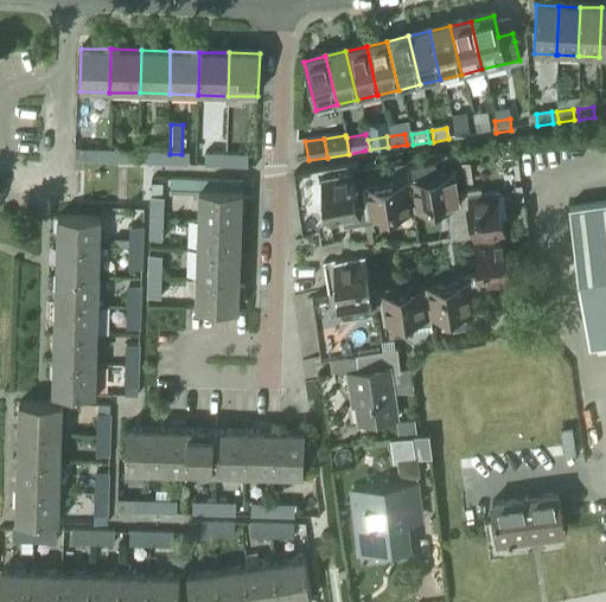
[(108,165),(108,152),(74,151),(74,164),(108,165)]
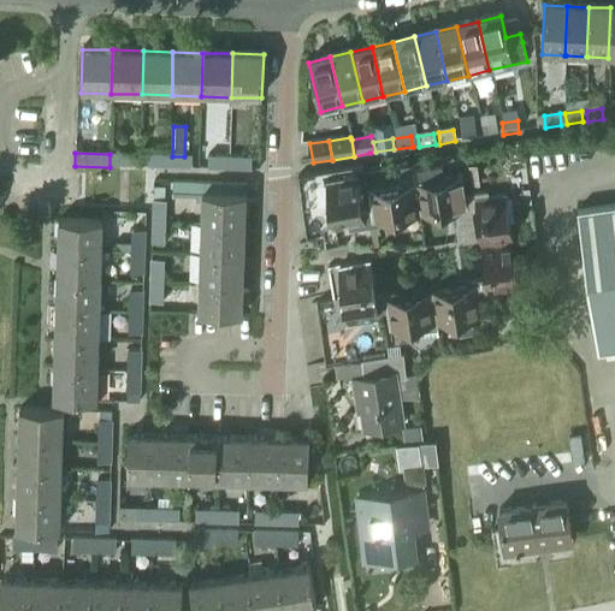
[(140,167),(140,155),(110,154),(110,167),(140,167)]
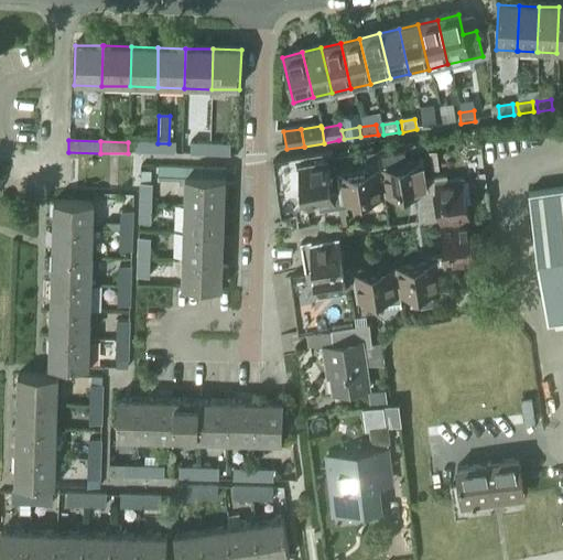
[(154,154),(155,143),(128,142),(128,153),(154,154)]
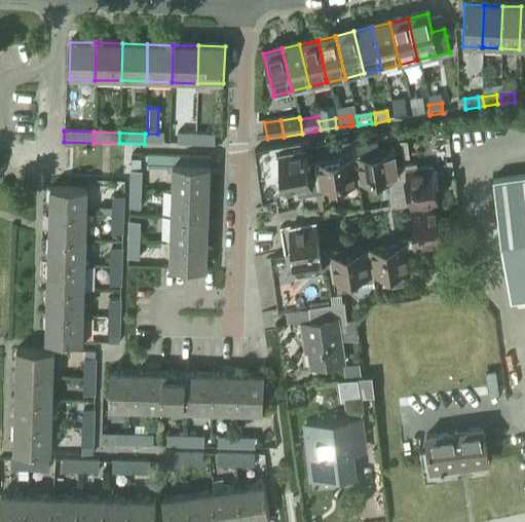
[(163,134),(157,134),(147,134),(145,134),(144,144),(163,145),(163,134)]
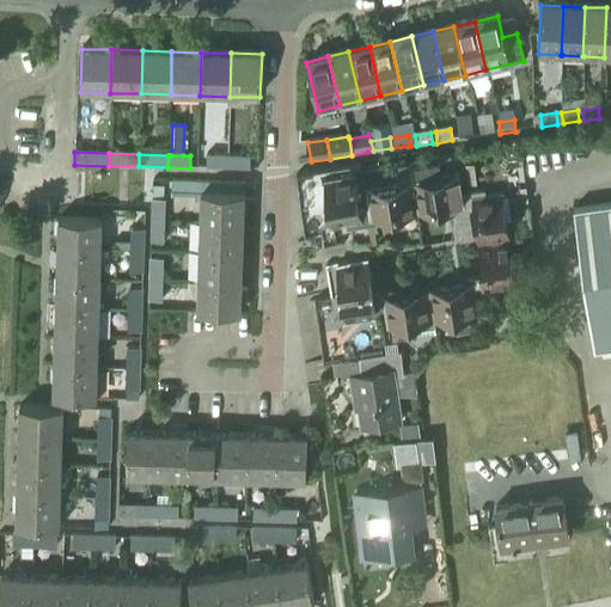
[(226,170),(227,157),(203,155),(203,169),(226,170)]
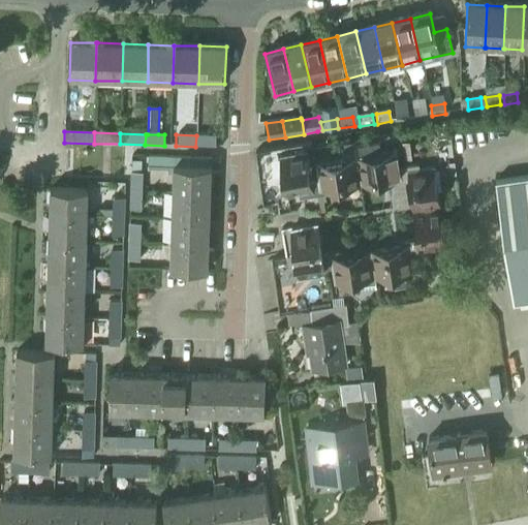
[(195,147),(215,148),(215,136),(196,135),(195,147)]
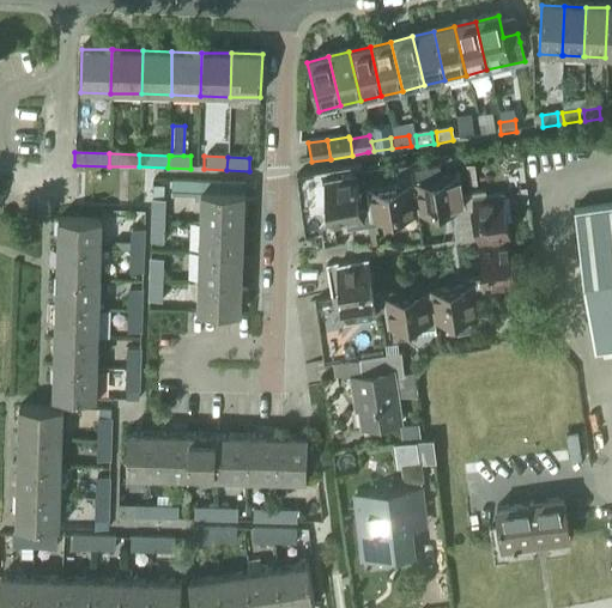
[(440,164),(410,169),(411,175),(417,216),(443,212),(450,211),(452,214),(452,217),(468,213),(466,195),(461,196),(459,178),(442,181),(440,164)]
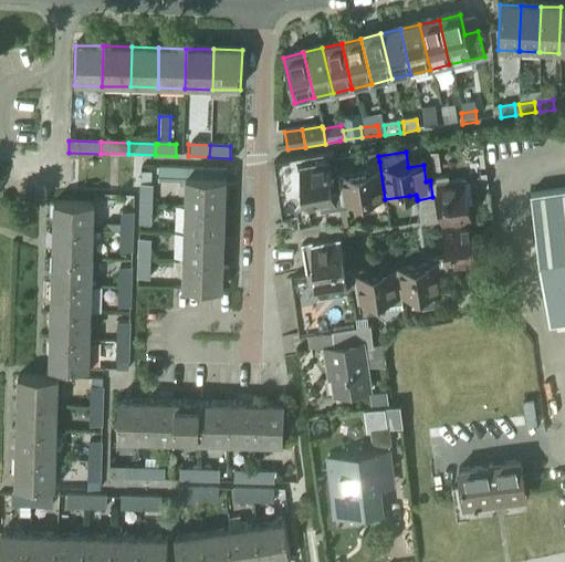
[(341,194),(336,195),(338,211),(355,209),(355,207),(355,204),(361,204),(385,199),(379,162),(378,156),(378,155),(367,156),(368,163),(369,174),(338,178),(341,194)]
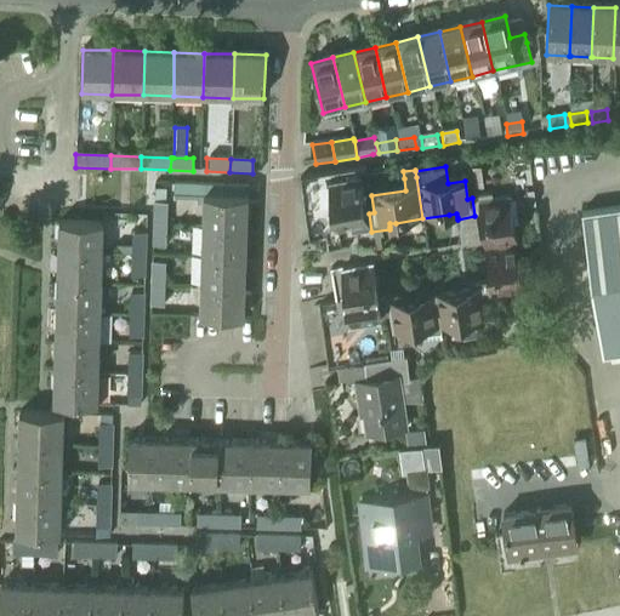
[(300,181),(299,181),(299,183),(301,197),(330,192),(328,176),(324,177),(300,181)]
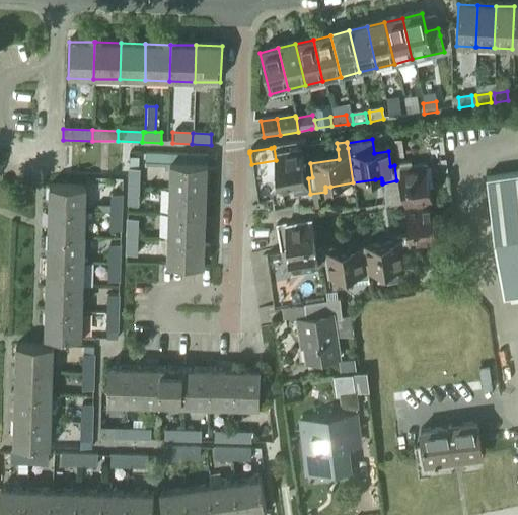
[(300,150),(275,153),(276,160),(278,172),(278,173),(279,186),(280,187),(281,194),(292,192),(293,197),(310,194),(308,178),(304,178),(300,150)]
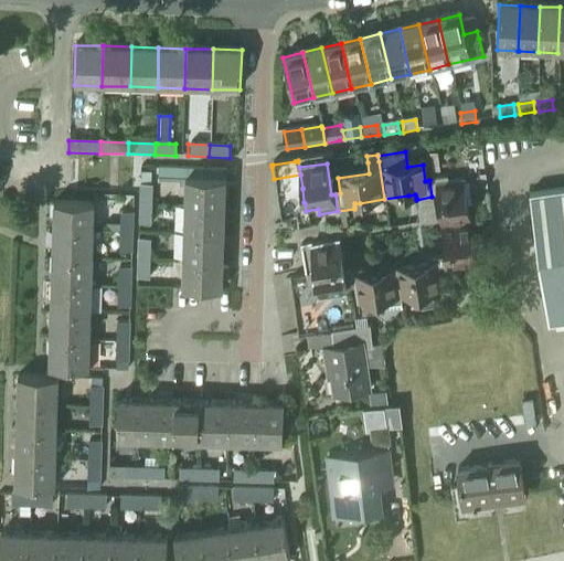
[(300,175),(274,179),(276,193),(302,189),(302,188),(300,175)]
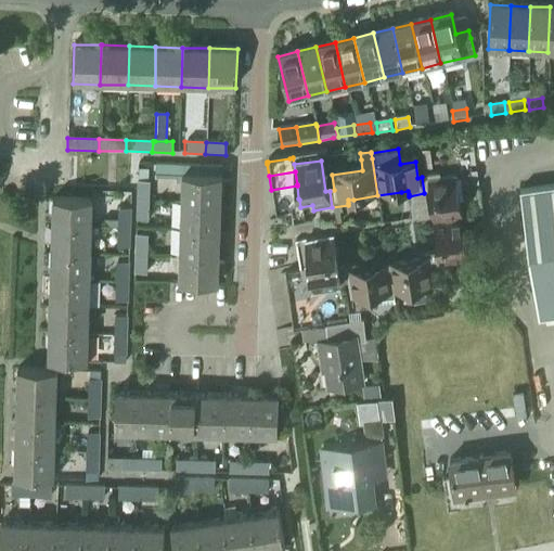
[(438,175),(422,177),(424,193),(429,193),(433,216),(434,222),(461,219),(454,178),(439,180),(438,175)]
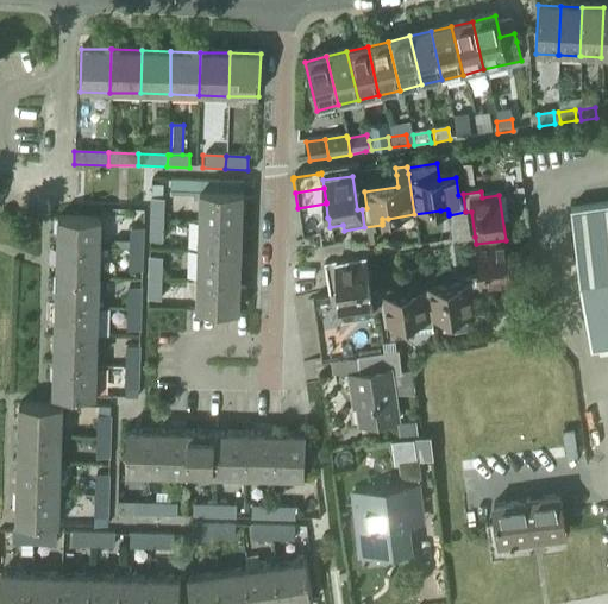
[(199,222),(242,225),(243,194),(200,193),(199,222)]
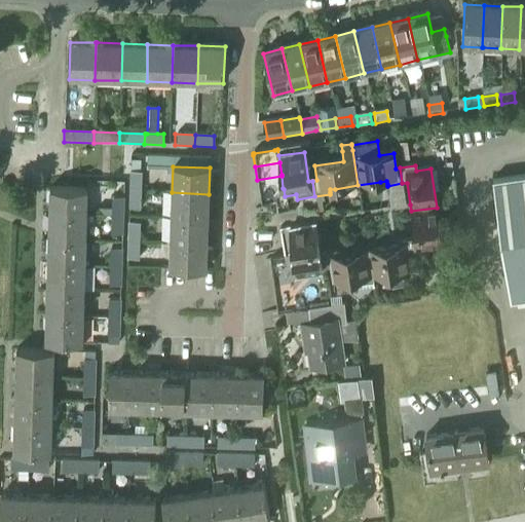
[(129,191),(141,191),(141,173),(130,173),(129,191)]
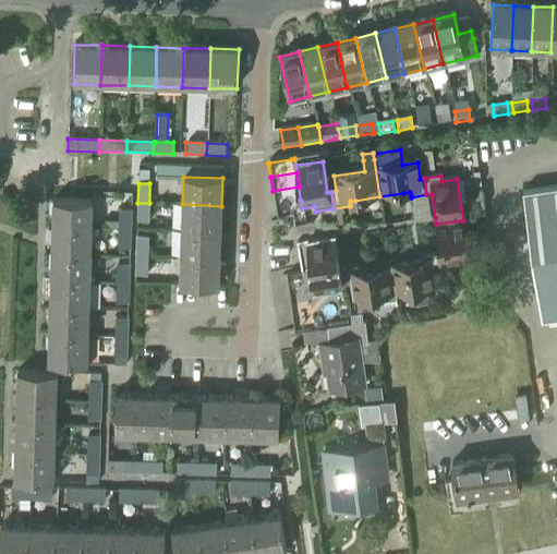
[(299,187),(273,191),(275,204),(301,201),(300,200),(299,187)]
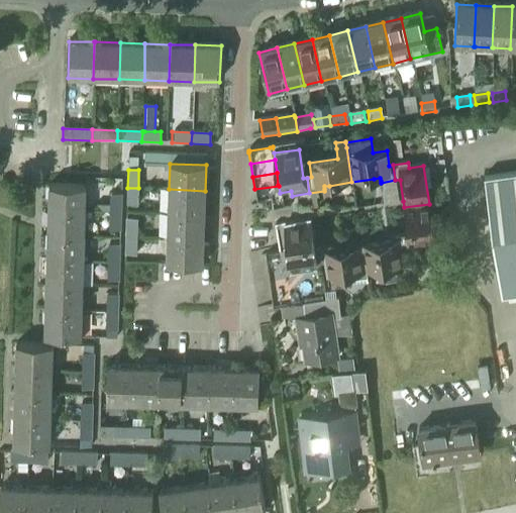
[(515,173),(484,178),(501,298),(515,295),(515,173)]
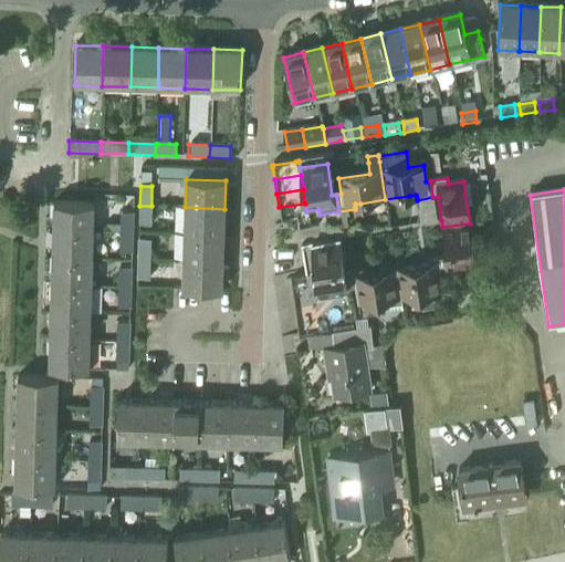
[(53,231),(93,233),(93,205),(54,204),(53,231)]
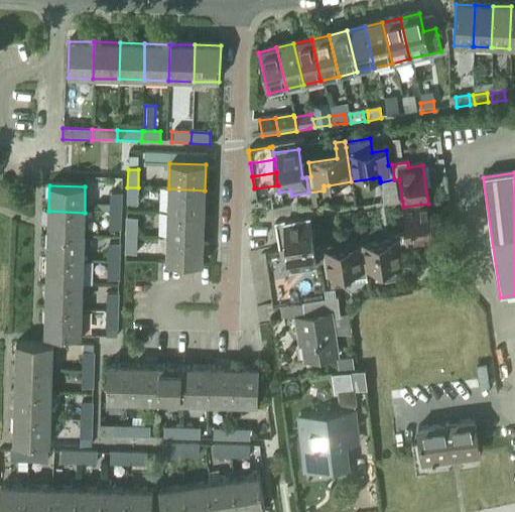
[(278,185),(254,188),(256,202),(269,200),(279,199),(279,193),(278,185)]
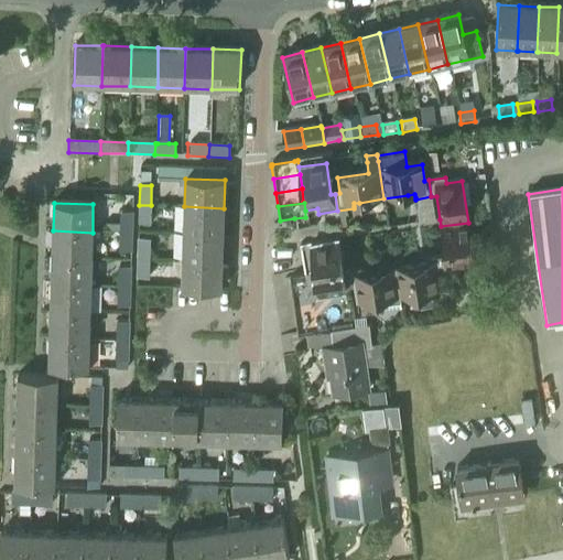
[(150,225),(151,205),(139,205),(139,225),(150,225)]
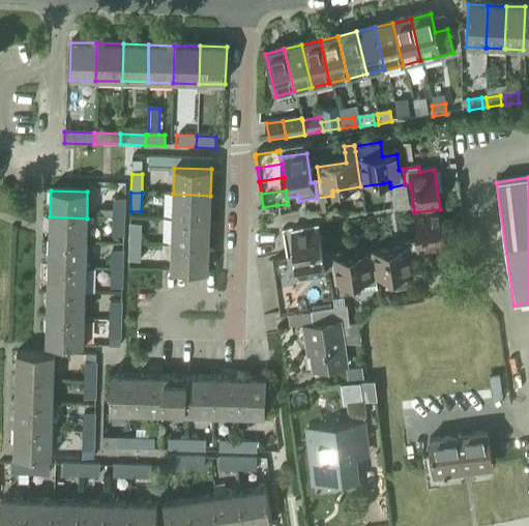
[(209,221),(210,196),(173,194),(172,220),(209,221)]
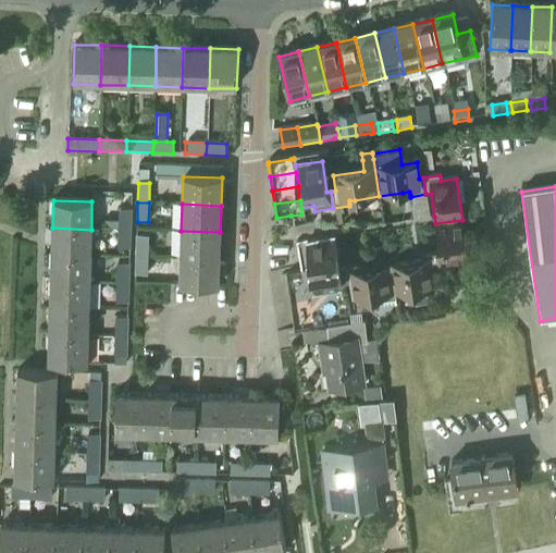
[(130,231),(130,211),(119,210),(118,230),(130,231)]
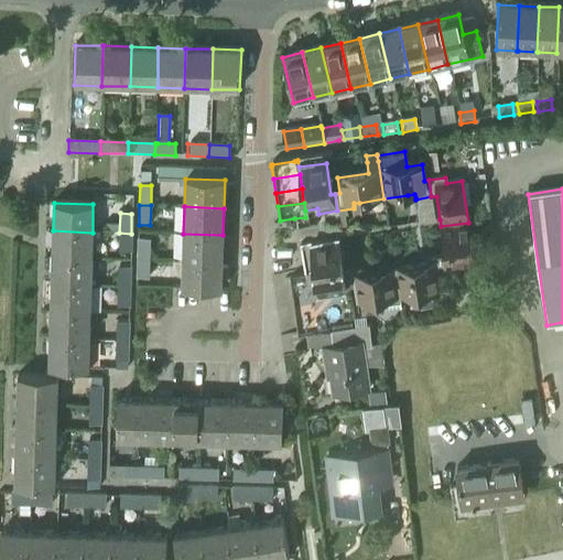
[(468,223),(441,226),(441,228),(445,258),(441,258),(443,276),(447,275),(446,270),(475,266),(468,223)]
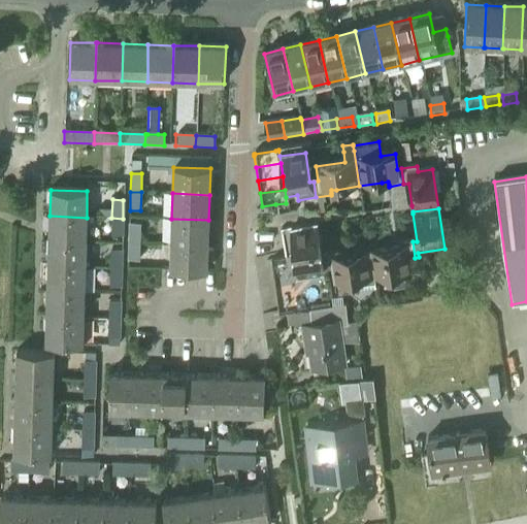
[(86,242),(87,218),(50,216),(48,242),(86,242)]
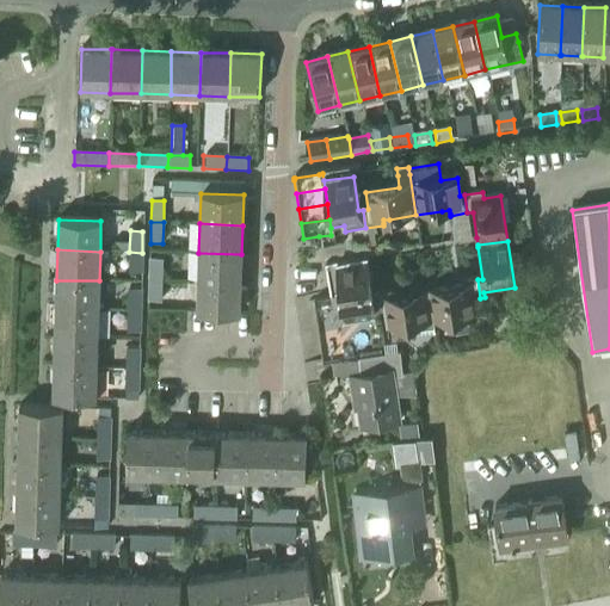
[(141,274),(142,253),(129,252),(129,273),(141,274)]
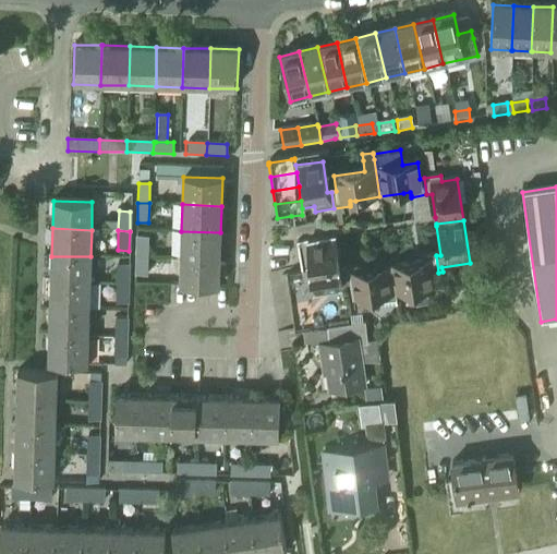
[(220,260),(220,232),(181,231),(181,259),(220,260)]
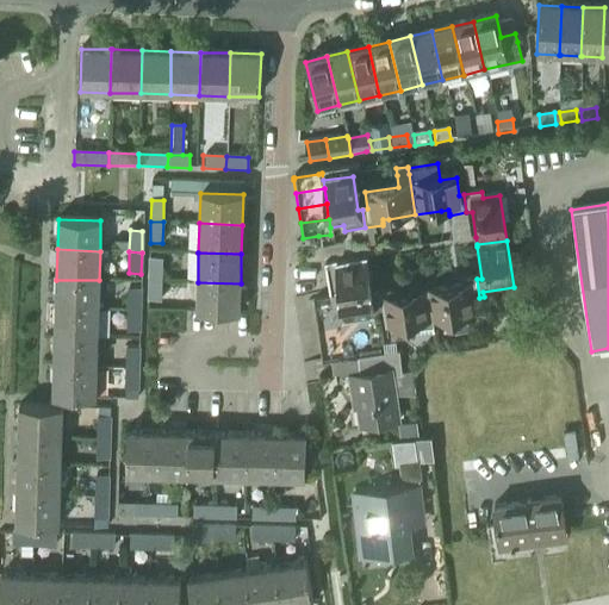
[(161,281),(162,260),(149,259),(148,281),(161,281)]
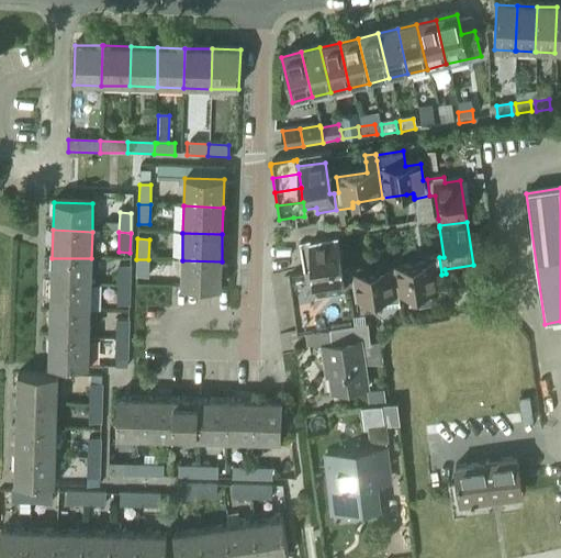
[(309,245),(299,246),(299,247),(303,274),(303,278),(313,277),(315,291),(315,293),(348,289),(345,271),(341,272),(337,243),(337,241),(318,244),(309,245)]
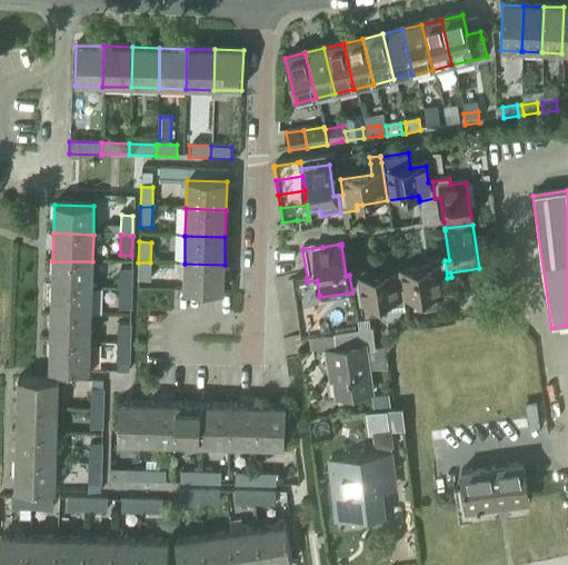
[(429,268),(398,273),(402,301),(445,295),(442,278),(447,278),(445,260),(428,264),(429,268)]
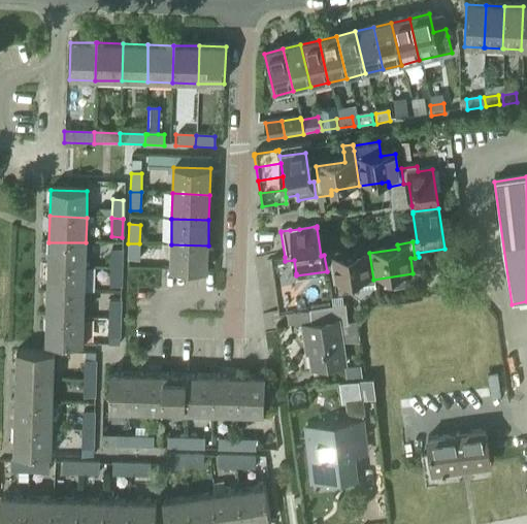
[(85,268),(86,242),(48,242),(47,267),(85,268)]
